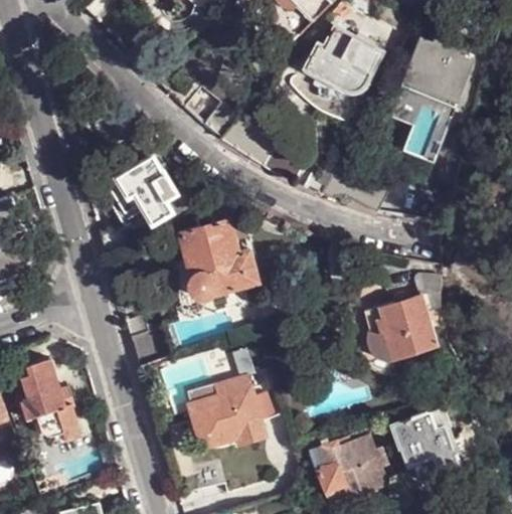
[(83,0),(79,4),(97,20),(98,19),(116,0),(83,0)]
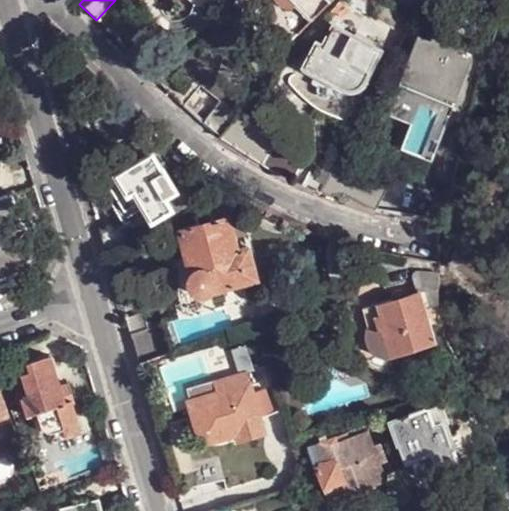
[(285,11),(302,28),(331,0),(262,0),(264,2),(279,17),(285,11)]
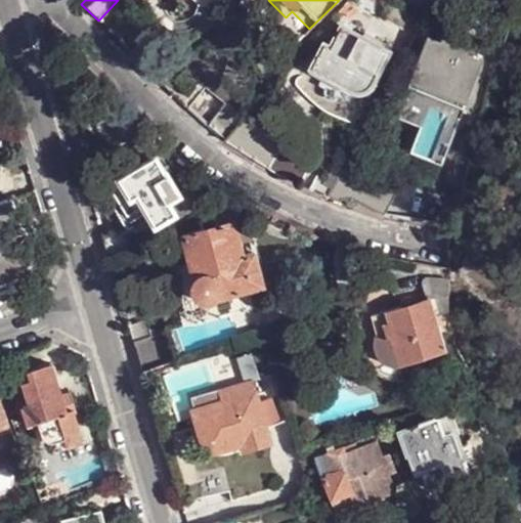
[(286,17),(303,35),(309,29),(292,11),(286,17)]
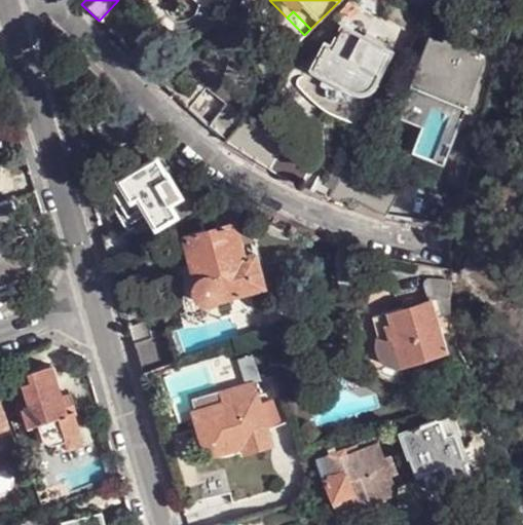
[(349,90),(359,91),(367,88),(373,82),(391,48),(364,35),(362,39),(339,28),(329,48),(322,45),(308,70),(347,89),(349,90)]
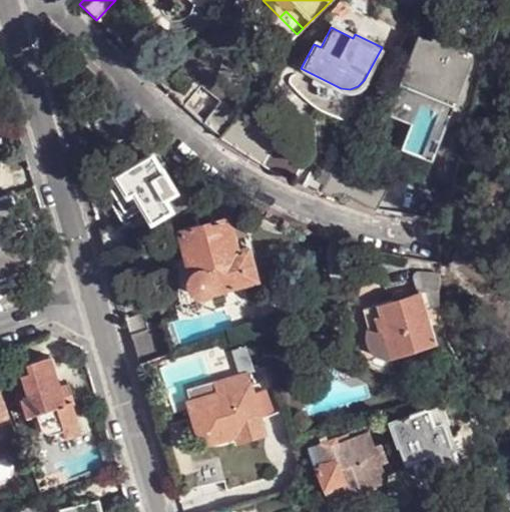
[(433,42),(446,46),(448,40),(436,35),(433,42)]
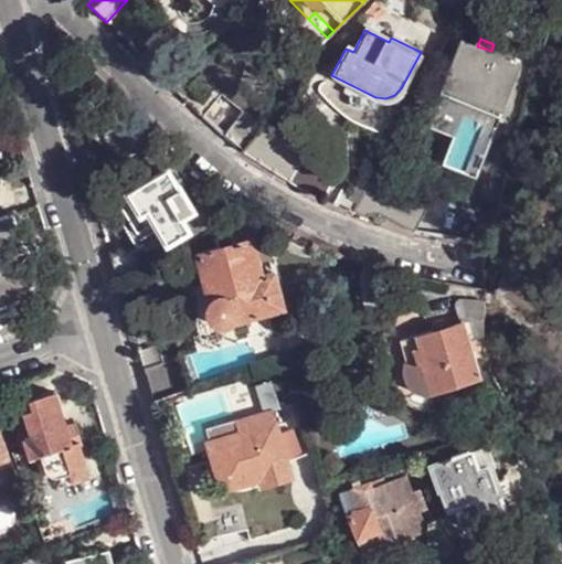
[(444,77),(448,77),(500,99),(504,102),(519,63),(491,51),(477,46),(459,40),(444,77)]
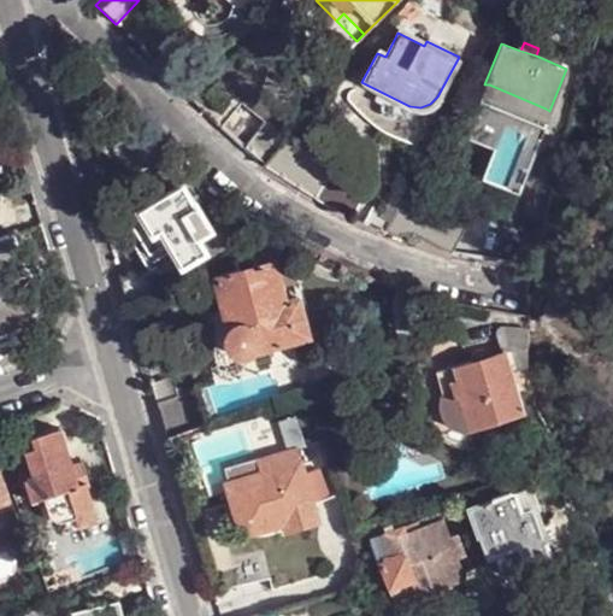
[(546,109),(489,84),(485,94),(542,117),(546,109)]
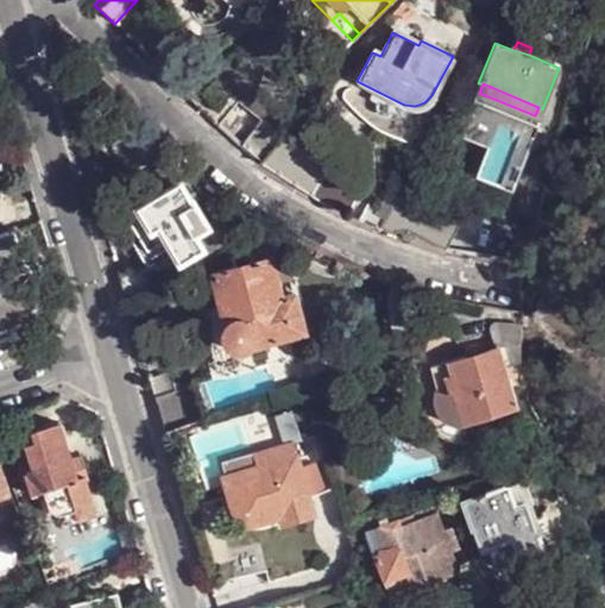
[(239,101),(216,126),(229,139),(239,148),(259,163),(281,138),(263,123),(239,101)]
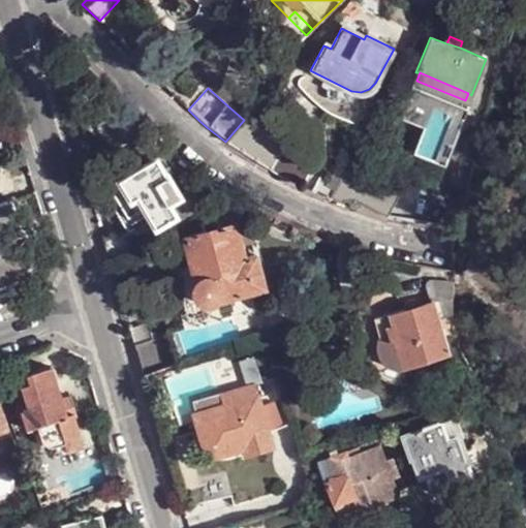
[(148,218),(156,230),(175,218),(168,206),(180,198),(166,177),(165,177),(155,160),(117,182),(131,203),(137,199),(148,218)]
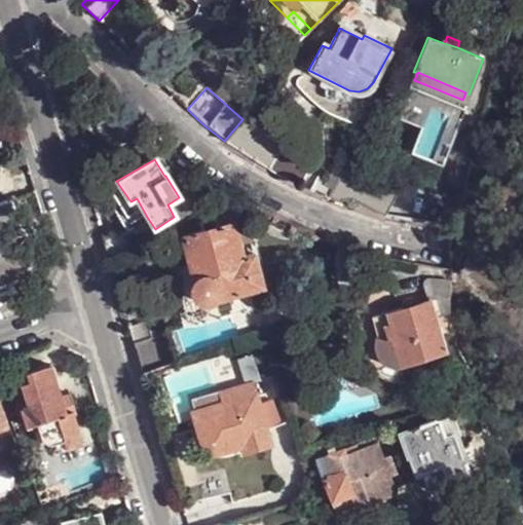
[(137,214),(141,220),(147,217),(137,198),(131,201),(116,181),(109,185),(115,193),(119,201),(129,218),(137,214)]
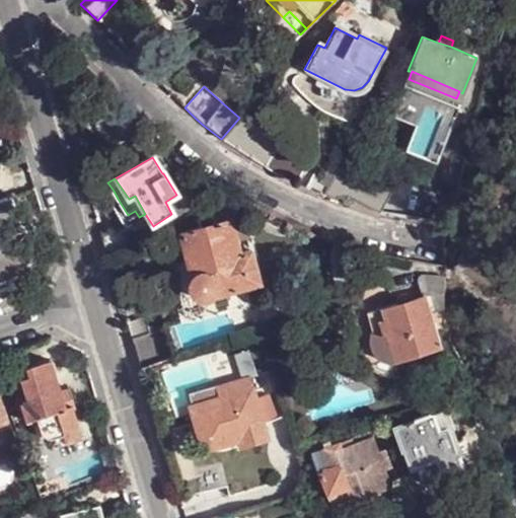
[(199,299),(204,300),(209,299),(214,295),(236,289),(259,283),(249,252),(240,255),(237,244),(249,240),(243,217),(230,221),(215,224),(200,228),(180,234),(187,259),(192,280),(190,283),(190,287),(191,293),(194,297),(199,299)]
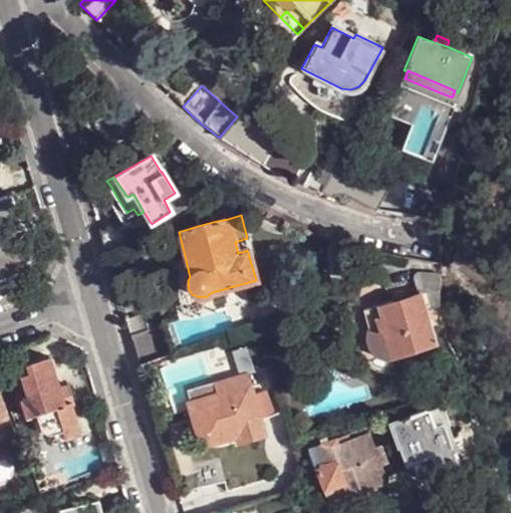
[(197,218),(198,226),(213,222),(210,215),(197,218)]
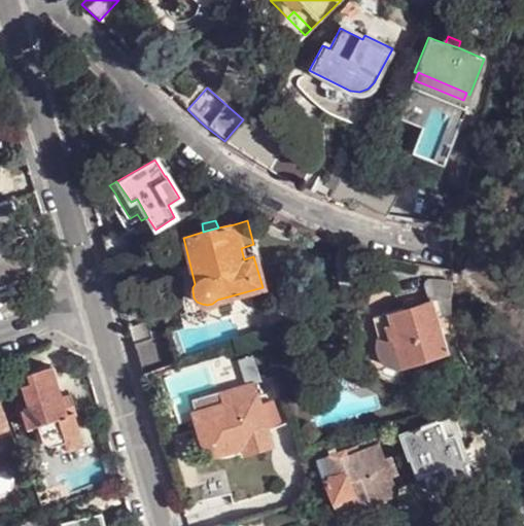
[(450,295),(449,282),(429,282),(425,284),(425,288),(429,304),(434,320),(450,315),(450,295)]
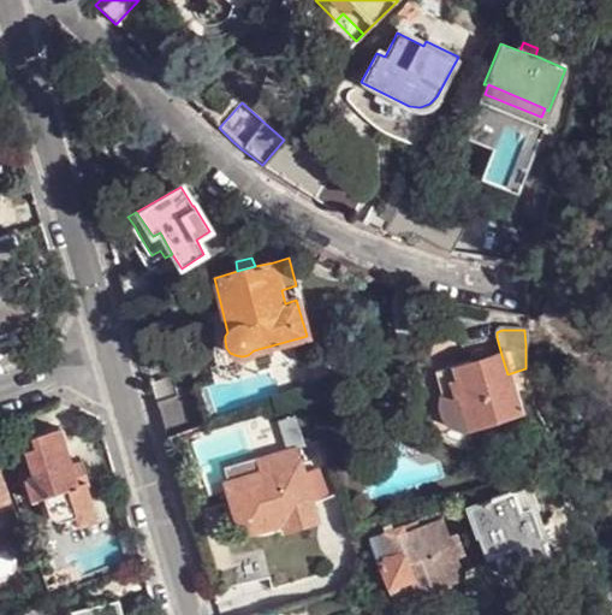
[(450,427),(465,432),(521,414),(507,374),(501,355),(453,370),(457,383),(452,386),(452,391),(455,401),(444,396),(439,395),(438,403),(440,417),(450,427)]
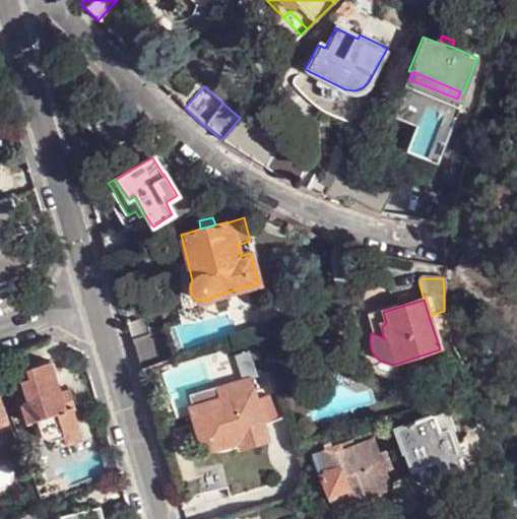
[(383,312),(371,315),(369,316),(369,317),(375,334),(384,338),(382,330),(382,326),(386,323),(383,312)]
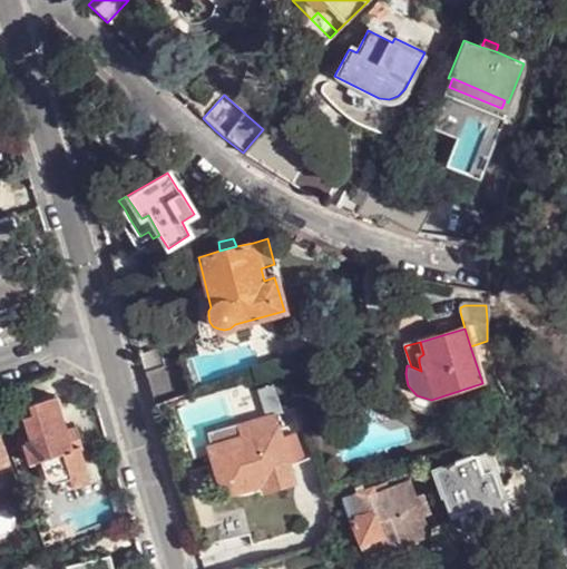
[(165,368),(145,374),(154,406),(191,394),(182,362),(165,368)]
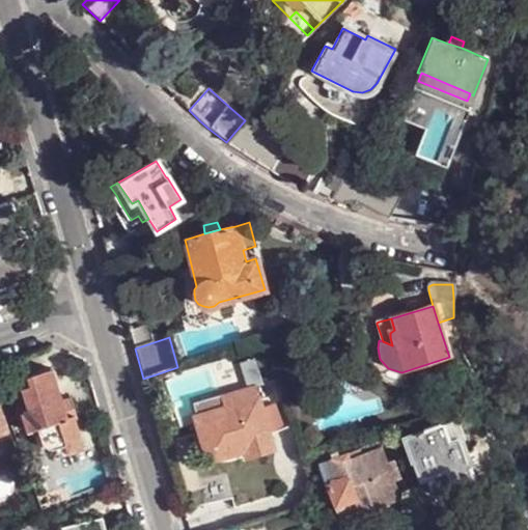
[(48,446),(56,449),(67,445),(67,442),(80,437),(75,420),(78,419),(76,415),(68,418),(63,402),(62,398),(53,370),(29,378),(32,387),(24,390),(31,411),(25,413),(31,431),(39,428),(44,439),(48,446)]
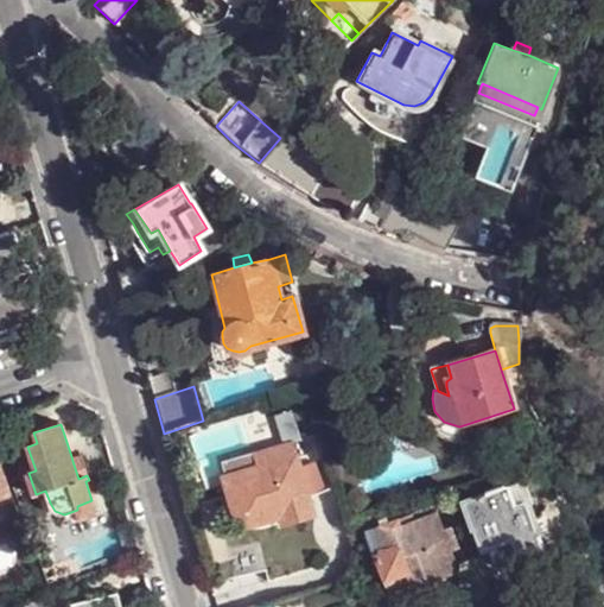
[(37,443),(33,432),(24,436),(27,447),(37,443)]
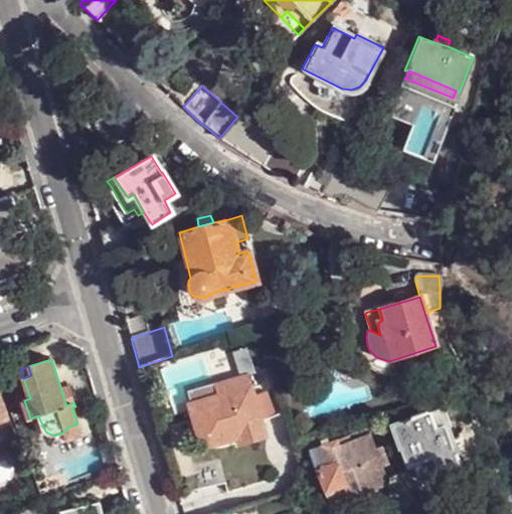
[(202,446),(209,448),(216,447),(235,441),(237,447),(265,439),(246,375),(212,385),(215,393),(206,397),(206,398),(186,404),(188,410),(196,438),(197,440),(202,446)]
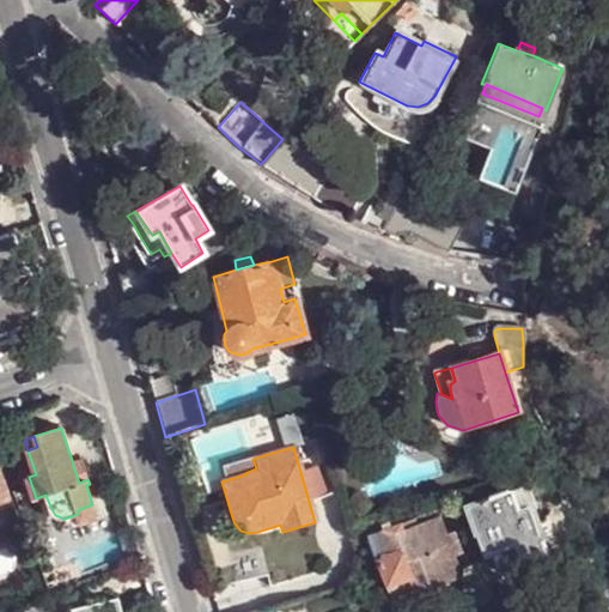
[(73,465),(79,483),(87,479),(81,462),(73,465)]
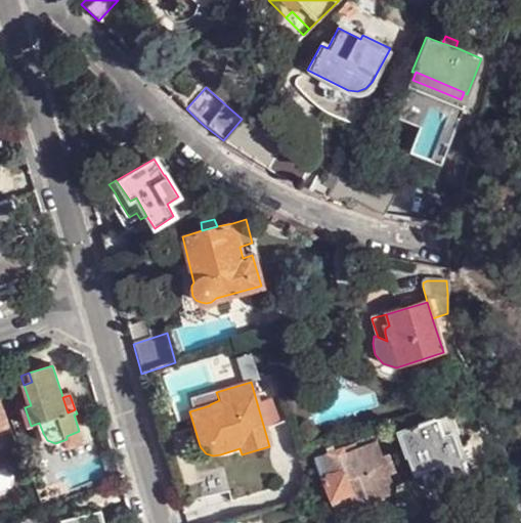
[(0,431),(8,428),(0,404),(0,431)]
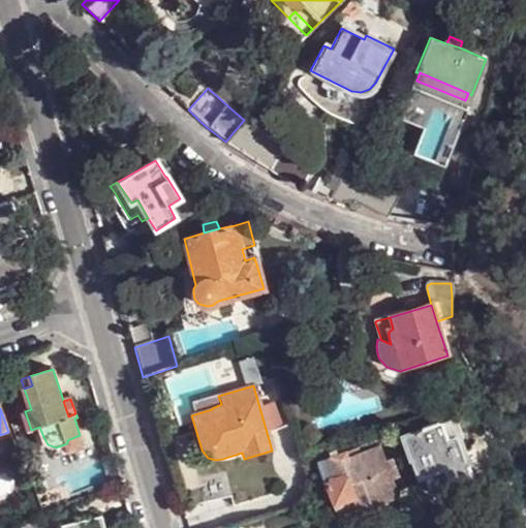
[(470,480),(456,441),(461,439),(453,418),(400,438),(415,478),(423,476),(425,483),(430,495),(470,480)]
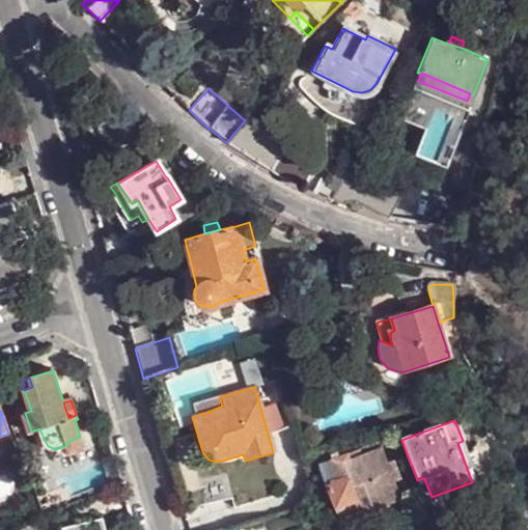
[(0,459),(17,453),(8,434),(0,437),(0,459)]
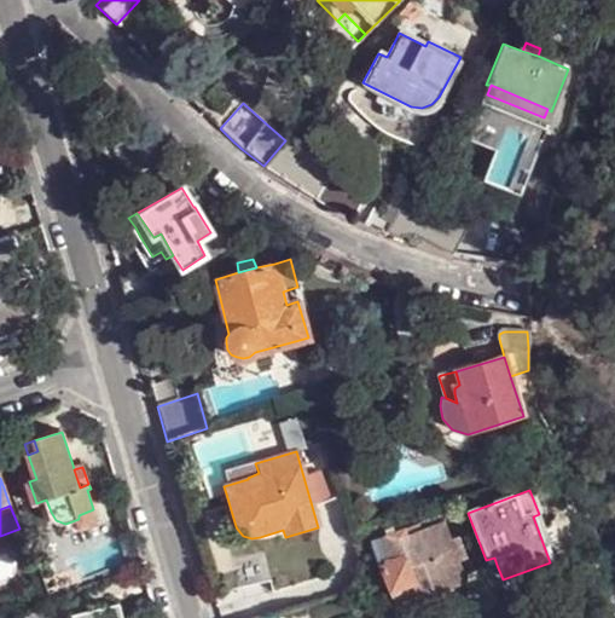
[(79,519),(65,524),(69,535),(99,525),(93,509),(79,515),(79,519)]
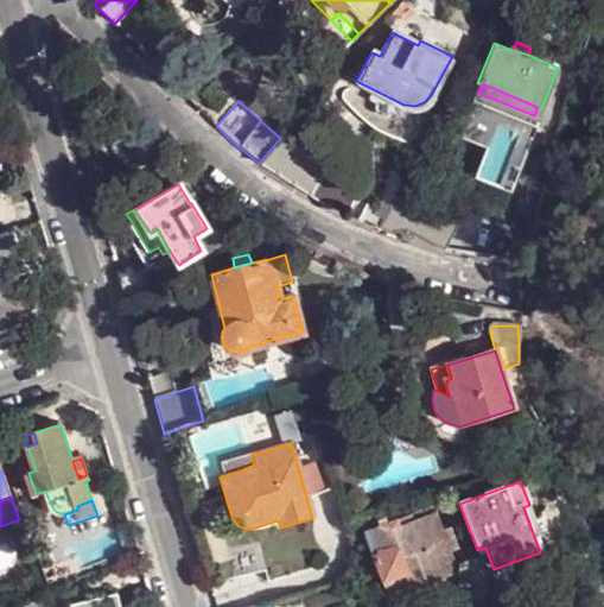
[(381,589),(382,592),(385,592),(407,582),(409,588),(450,574),(455,571),(447,551),(444,542),(450,539),(446,530),(439,531),(432,513),(427,514),(425,510),(393,522),(394,526),(389,529),(387,523),(363,532),(383,588),(381,589)]
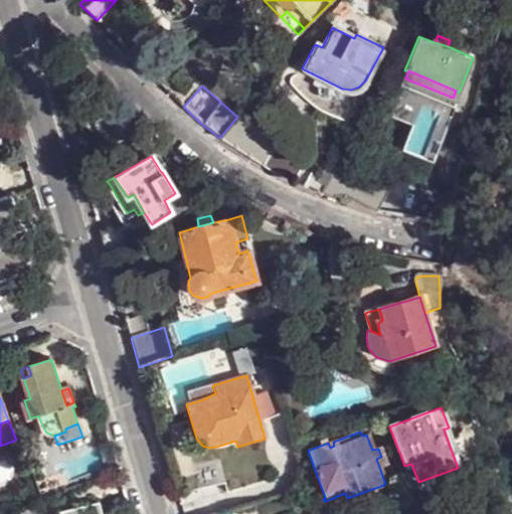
[(376,459),(379,467),(385,464),(381,457),(376,459)]
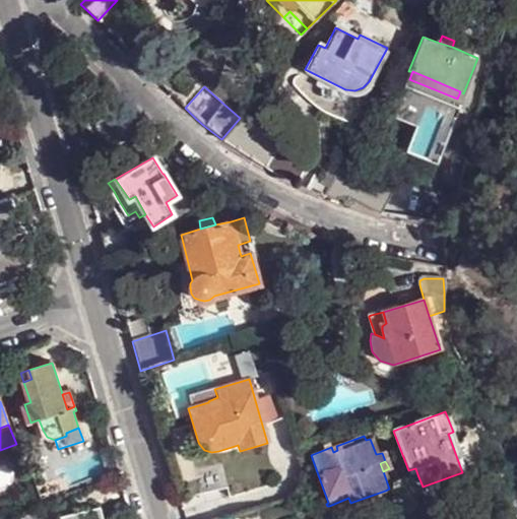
[(329,506),(331,510),(350,503),(348,498),(329,506)]
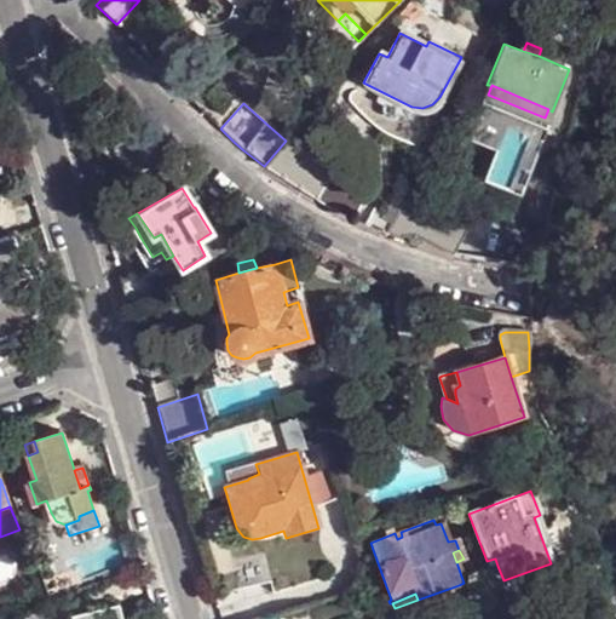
[(385,618),(381,608),(381,607),(353,618),(385,618)]
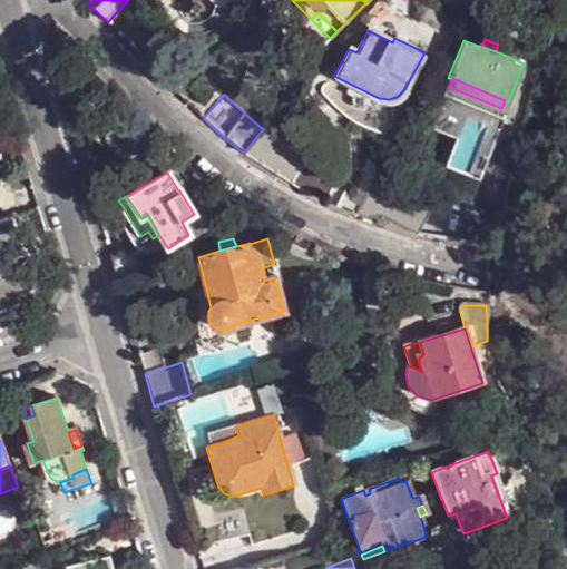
[(109,568),(107,559),(70,568),(109,568)]
